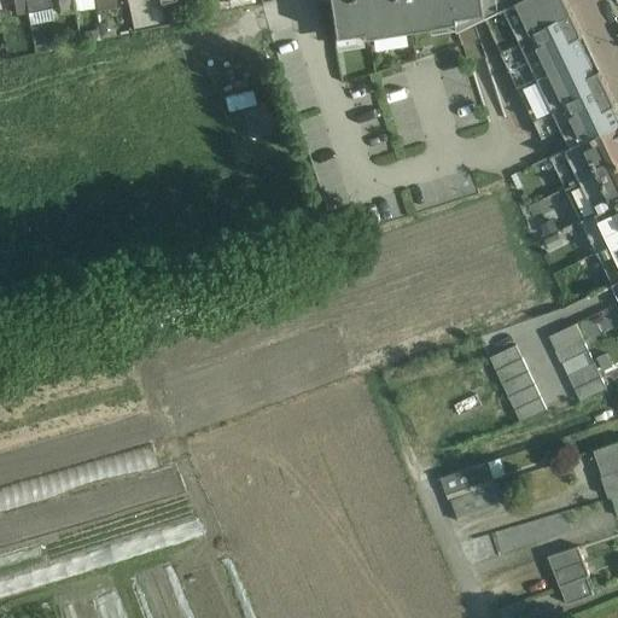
[(27,13),(24,0),(12,0),(16,16),(27,13)]
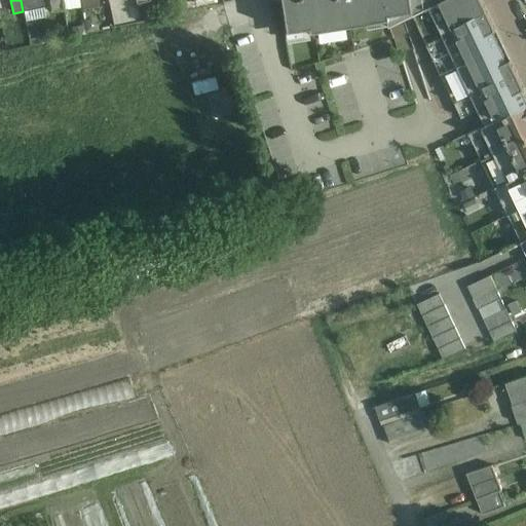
[(43,17),(40,0),(21,0),(23,11),(25,21),(43,17)]
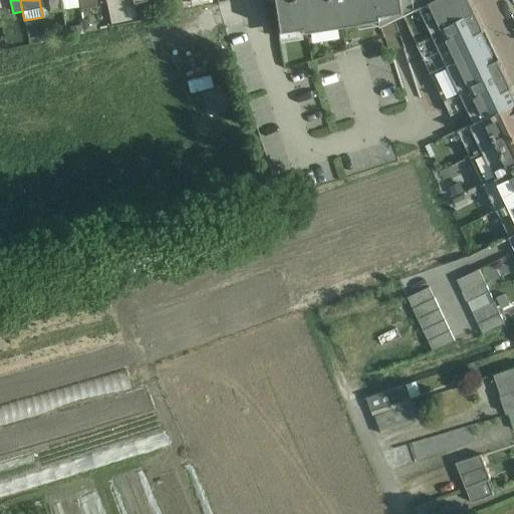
[(62,10),(60,0),(47,0),(50,12),(62,10)]
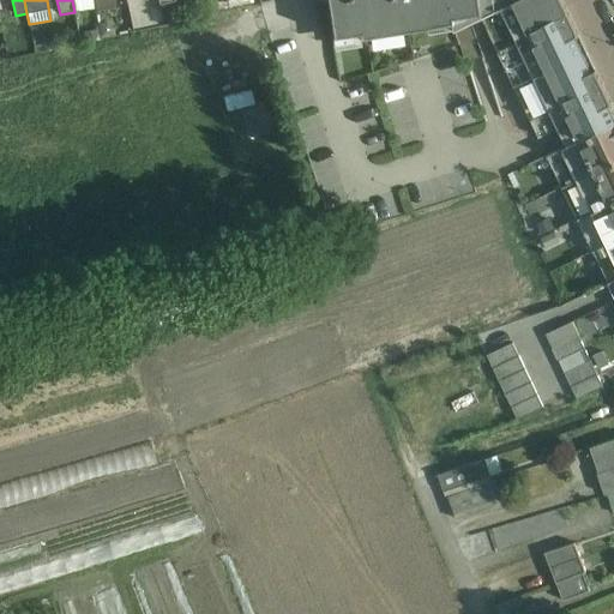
[(92,0),(72,0),(74,12),(94,8),(92,0)]
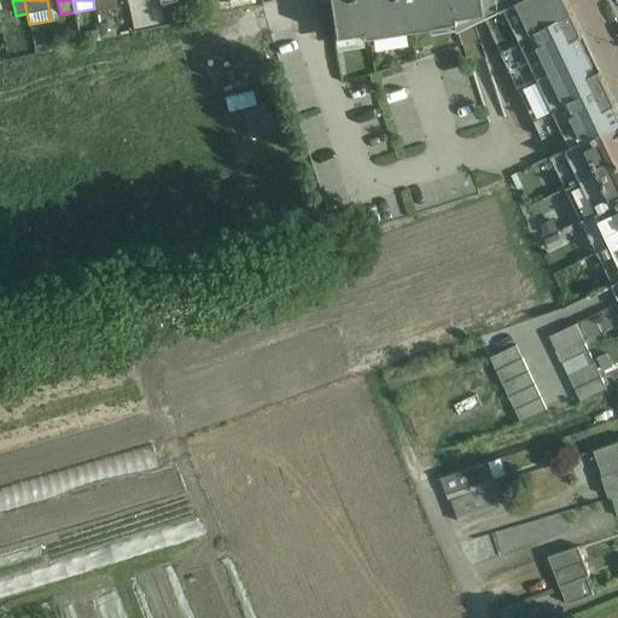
[(95,0),(98,11),(117,9),(116,0),(95,0)]
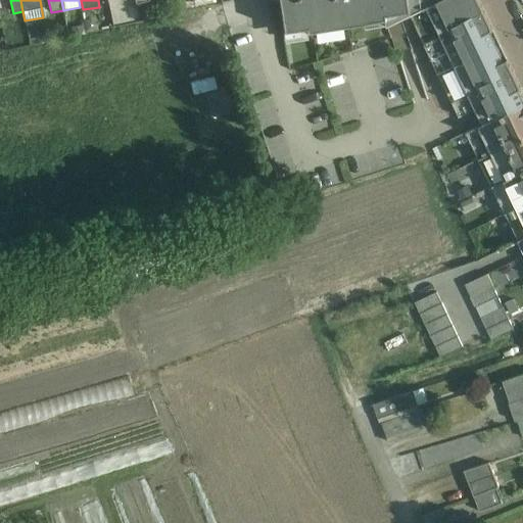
[(169,0),(172,13),(187,11),(184,0),(169,0)]
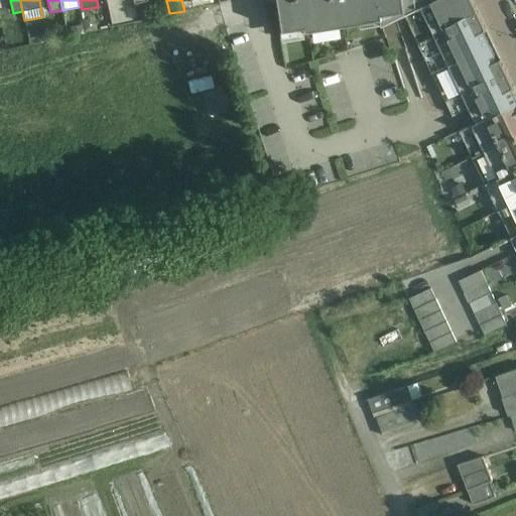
[(332,26),(328,0),(273,0),(280,41),(302,38),(301,31),(332,26)]
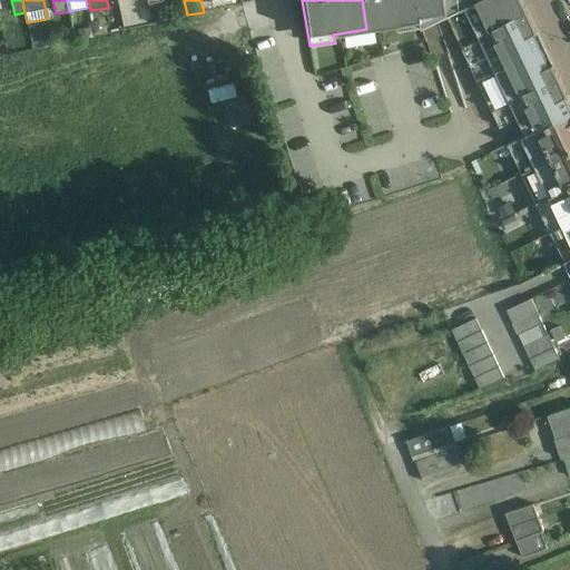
[(422,30),(434,25),(426,0),(362,0),(366,29),(395,25),(397,33),(422,30)]
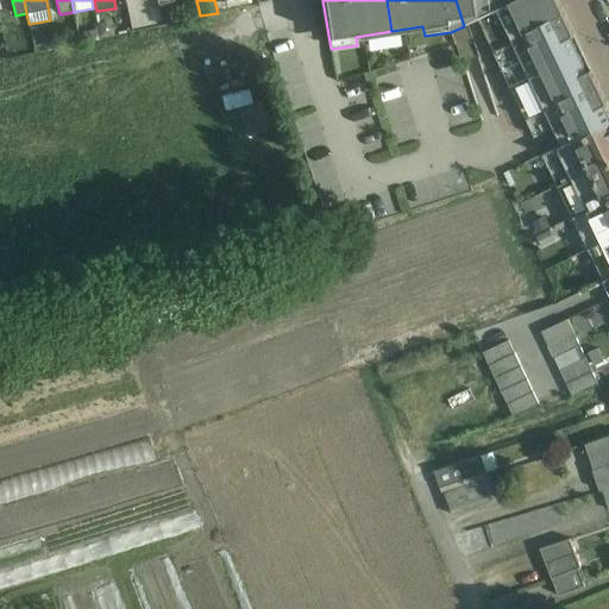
[(479,20),(516,0),(456,0),(464,26),(479,20)]
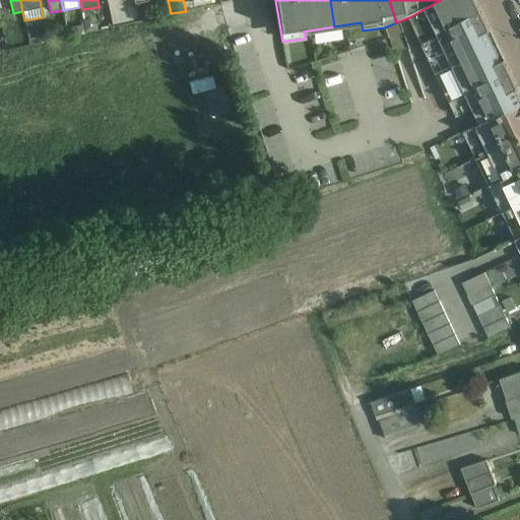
[(441,0),(409,17),(435,71),(495,41),(474,0),(441,0)]
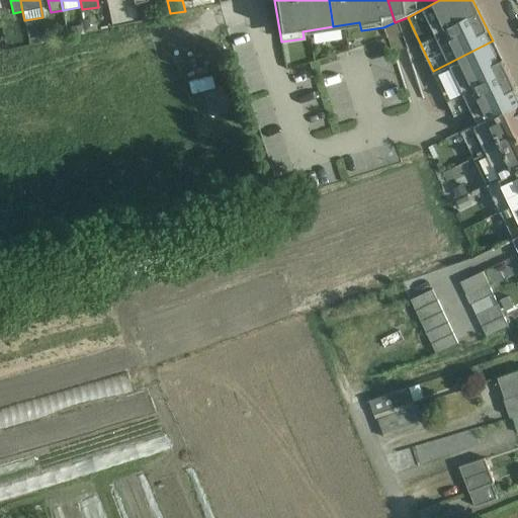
[(135,7),(135,4),(123,6),(126,24),(138,22),(135,7)]
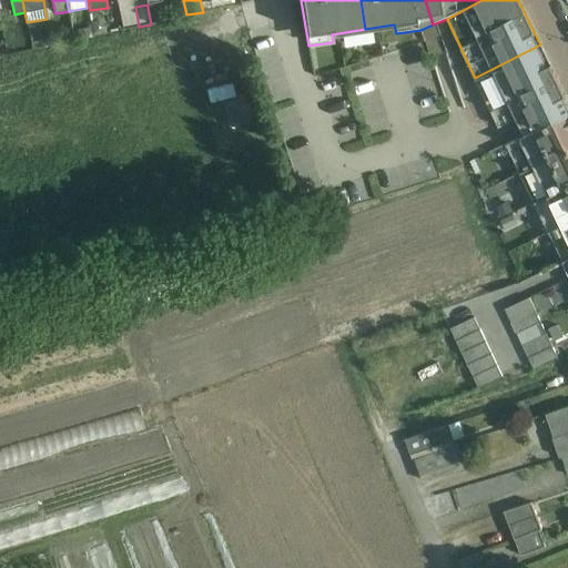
[(498,128),(565,95),(540,44),(475,78),(498,128)]
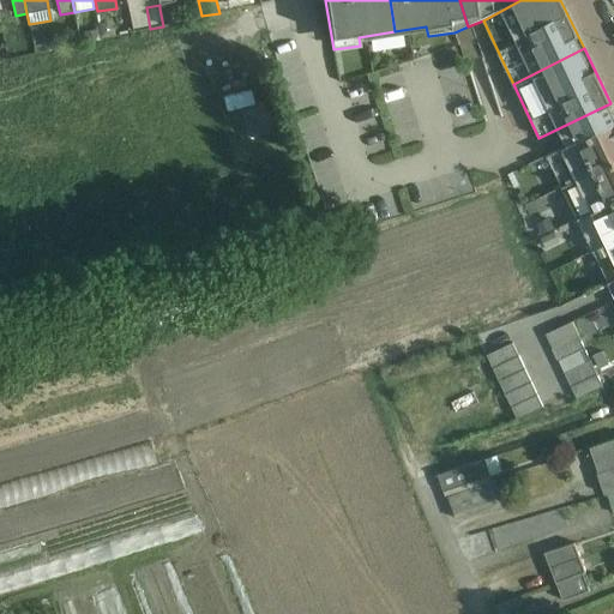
[(389,112),(397,143),(419,138),(410,106),(389,112)]
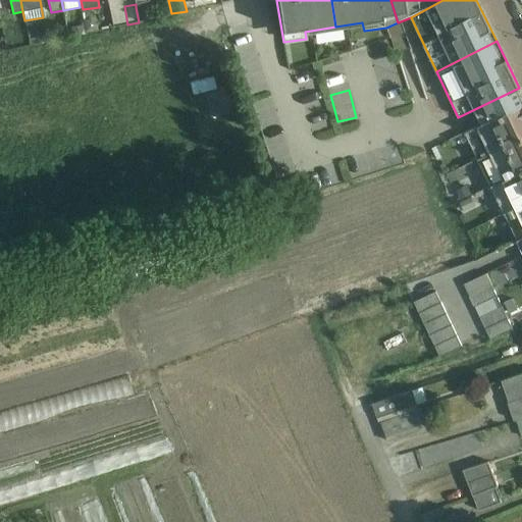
[(521,105),(467,132),(480,159),(521,139),(521,105)]
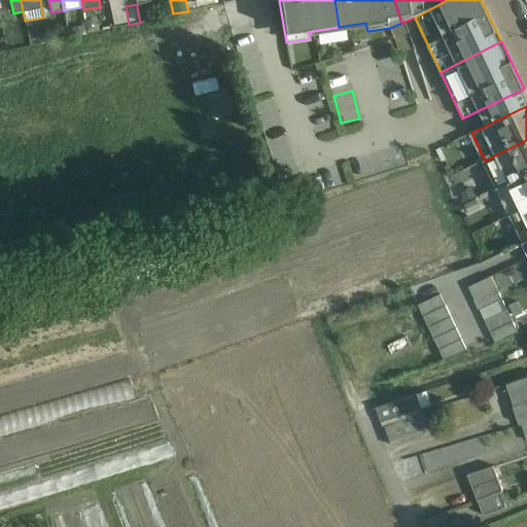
[(497,187),(526,173),(526,140),(485,161),(497,187)]
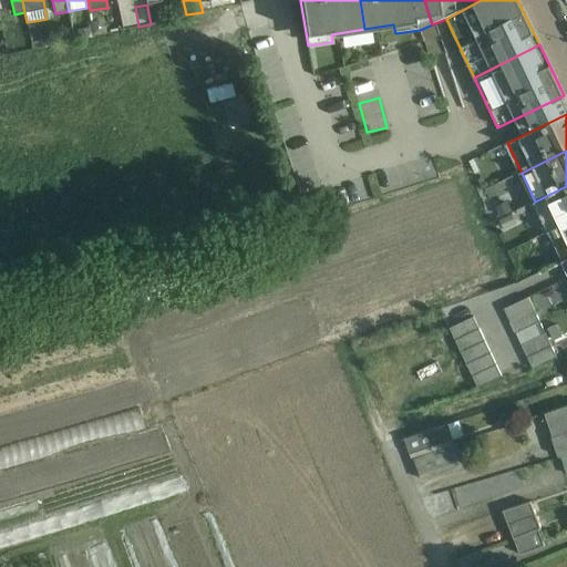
[(519,173),(504,181),(516,206),(533,198),(519,173)]
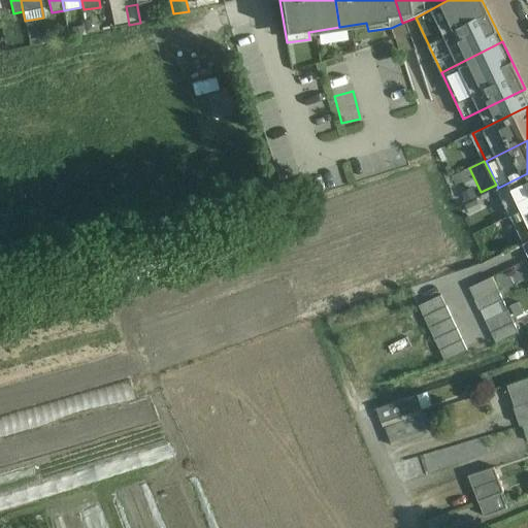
[(527,173),(498,188),(510,215),(527,206),(527,173)]
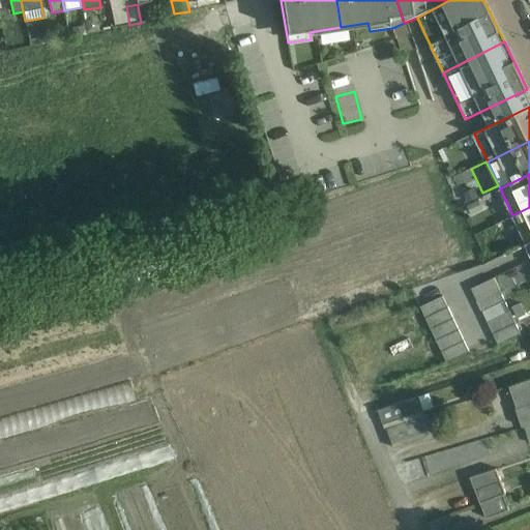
[(471,217),(486,210),(470,180),(457,187),(471,217)]
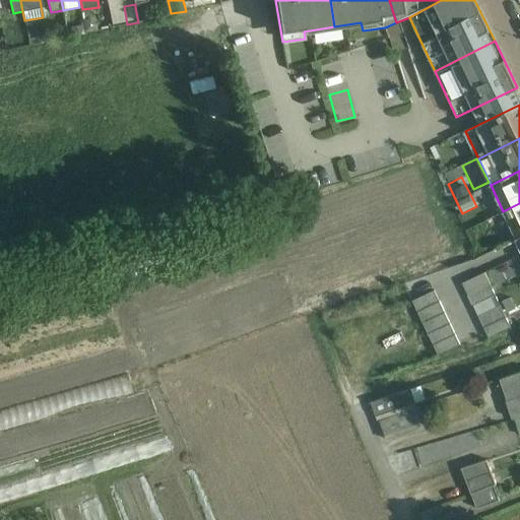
[(518,240),(519,238),(519,203),(503,211),(518,240)]
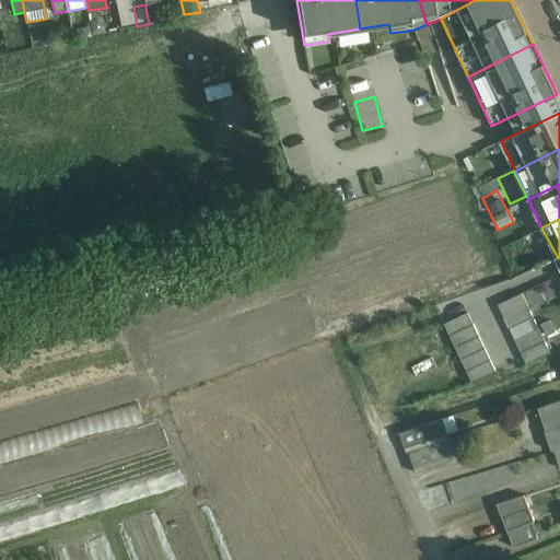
[(526,365),(550,353),(522,295),(499,306),(526,365)]
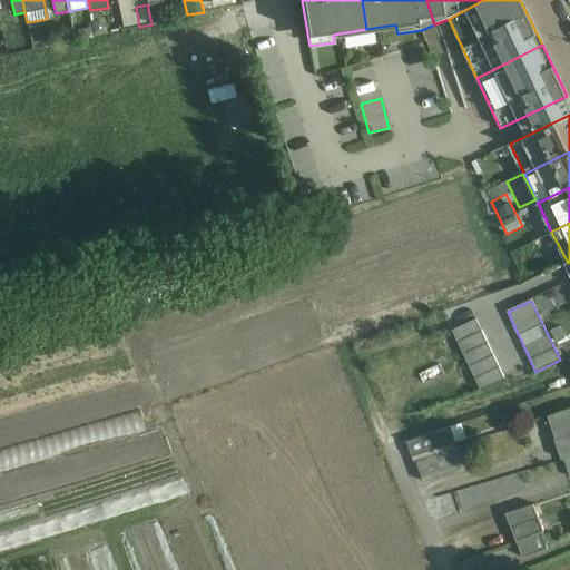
[(505,379),(477,320),(453,331),(482,390),(505,379)]
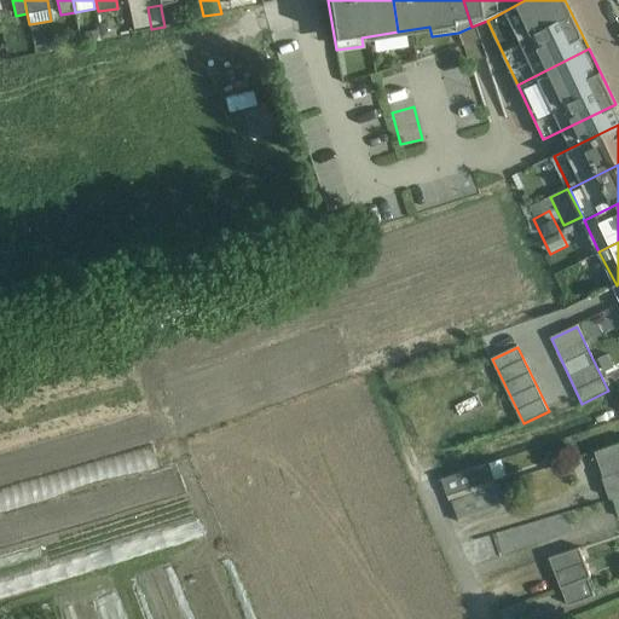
[(618,443),(596,452),(605,478),(618,472),(618,443)]
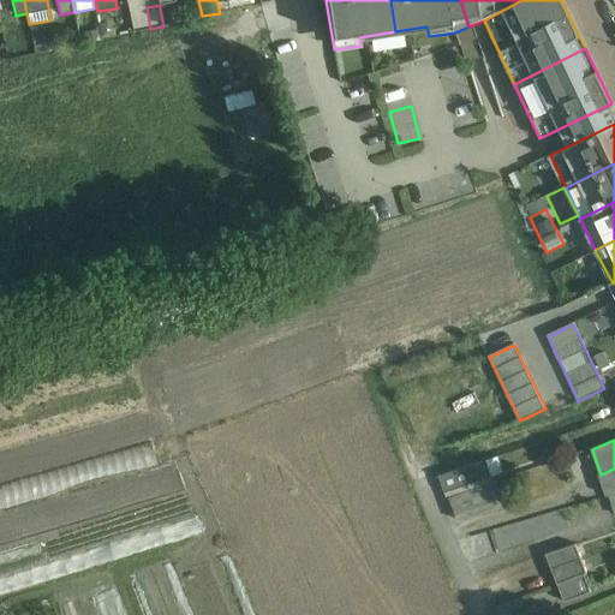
[(487,461),(437,478),(440,478),(445,494),(491,477),(487,461)]
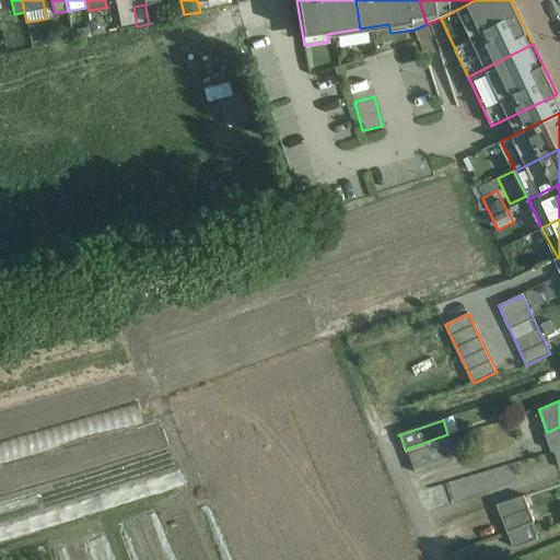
[(559,427),(547,432),(546,433),(553,454),(555,453),(559,451),(559,427)]
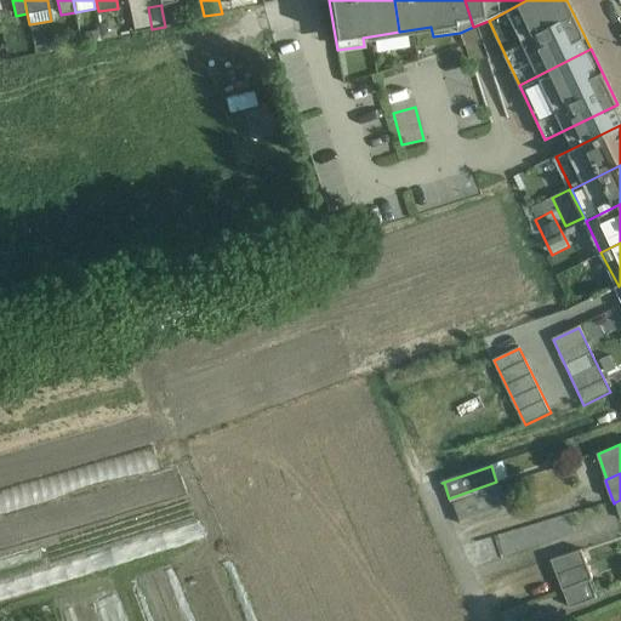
[(455,503),(463,527),(510,511),(501,488),(455,503)]
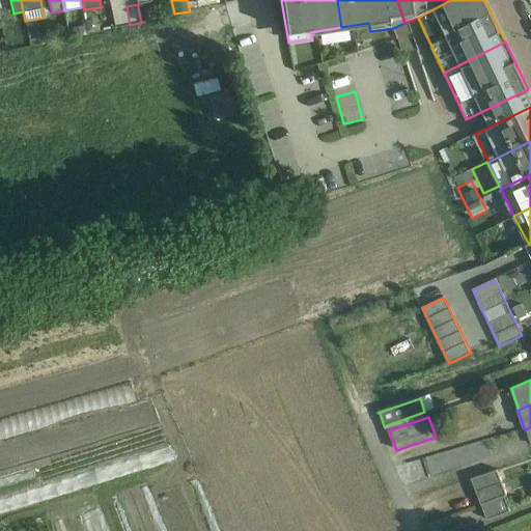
[(479,442),(463,447),(467,463),(484,458),(479,442)]
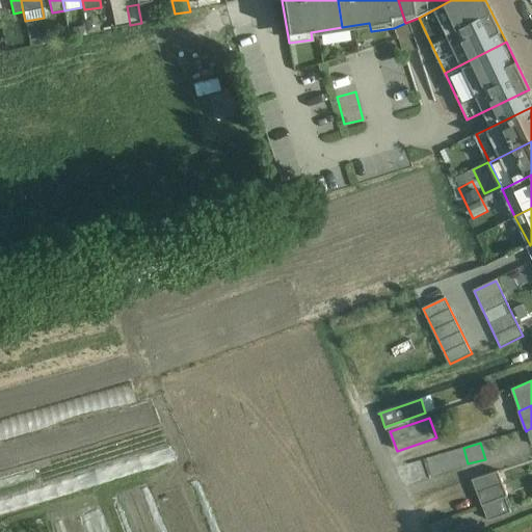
[(437,456),(422,459),(425,473),(441,470),(437,456)]
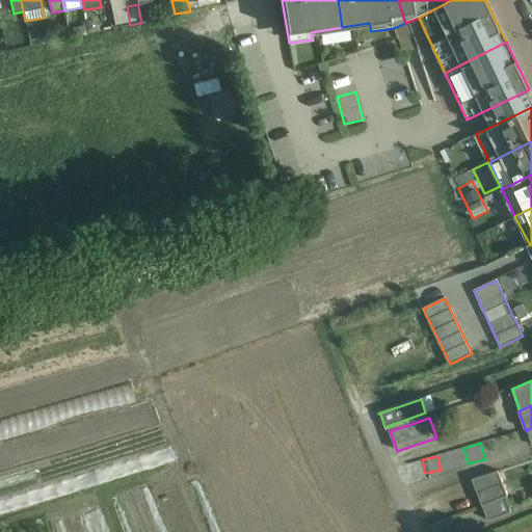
[(475,479),(483,507),(506,499),(509,497),(500,472),(475,479)]
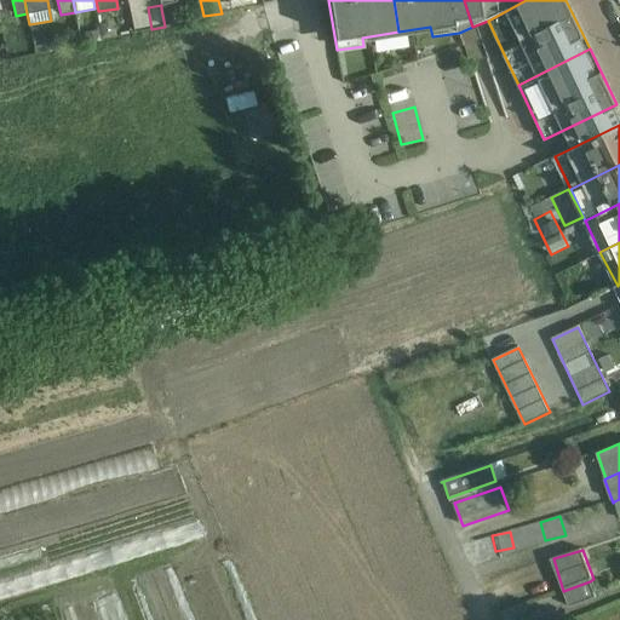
[(590,581),(563,591),(568,607),(596,597),(590,581)]
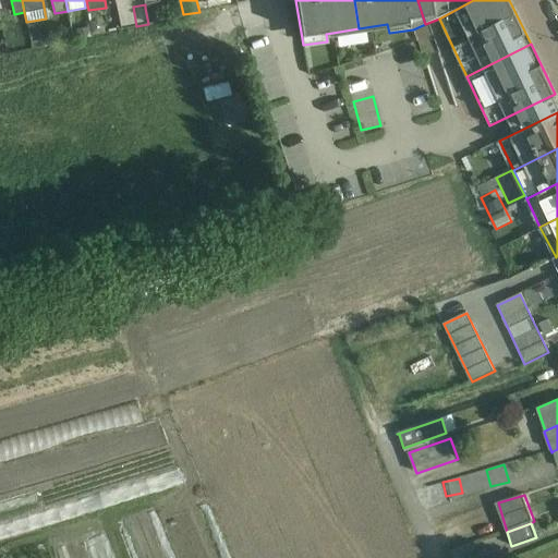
[(472,545),(450,553),(452,557),(472,557),(476,557),(472,545)]
